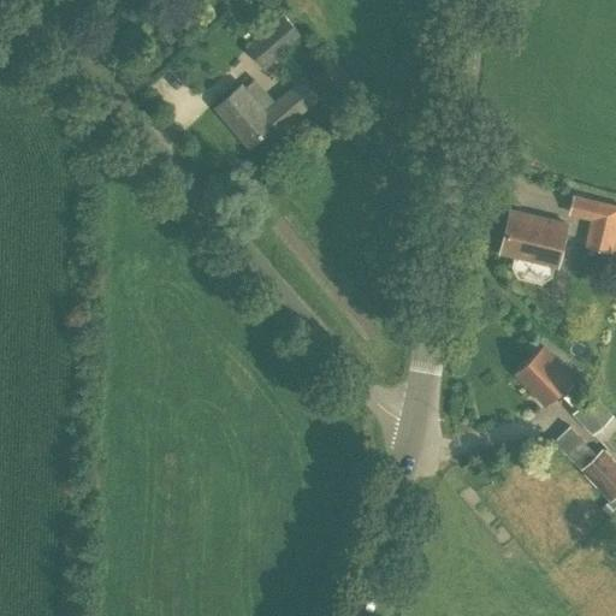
[(265,70),(303,36),(283,13),(244,46),(265,70)]
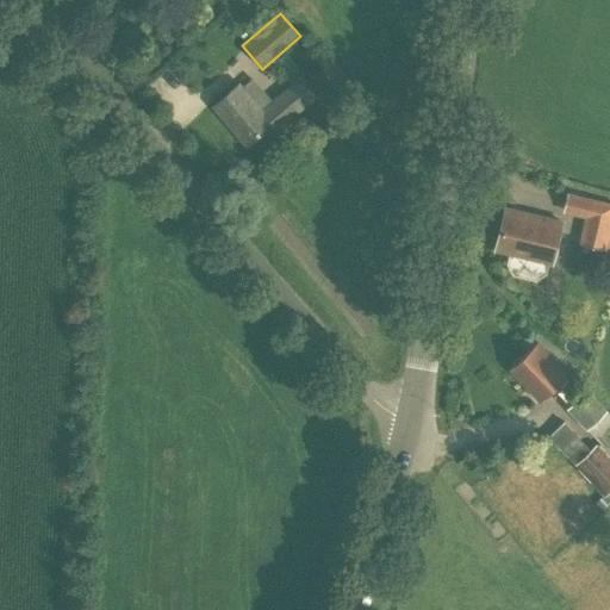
[(275,131),(316,97),(299,79),(262,111),(240,85),(213,107),(247,147),(271,126),(275,131)]
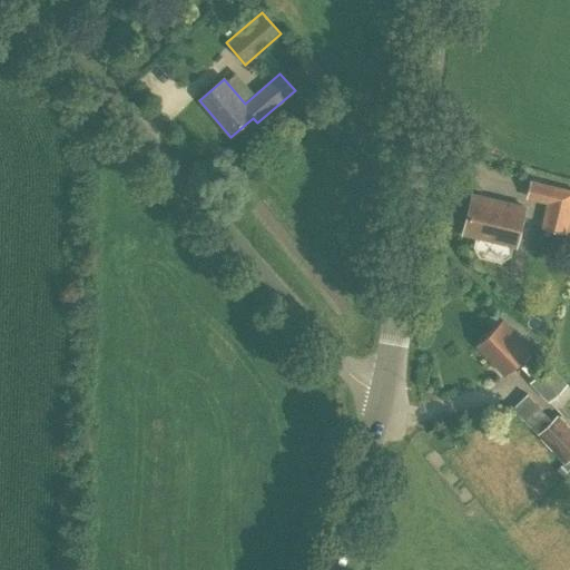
[(567,234),(568,231),(569,231),(569,188),(551,185),(540,227),(567,234)]
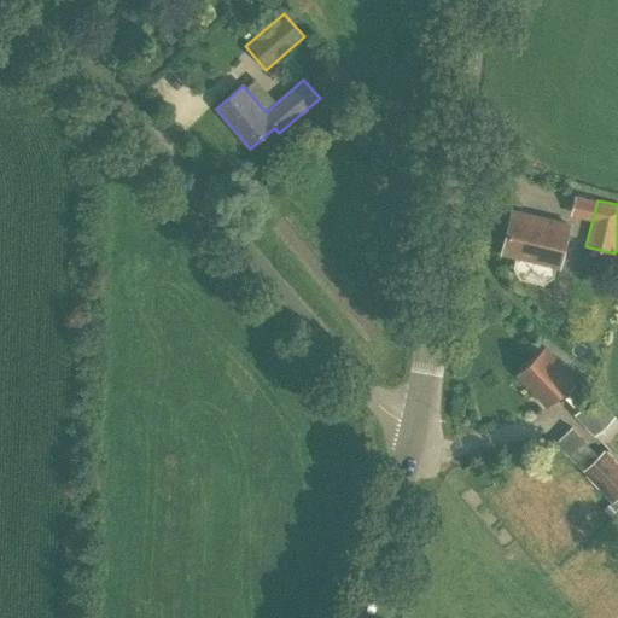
[(559,266),(569,226),(511,211),(501,252),(516,256),(513,267),(520,278),(542,284),(553,277),(557,266),(559,266)]
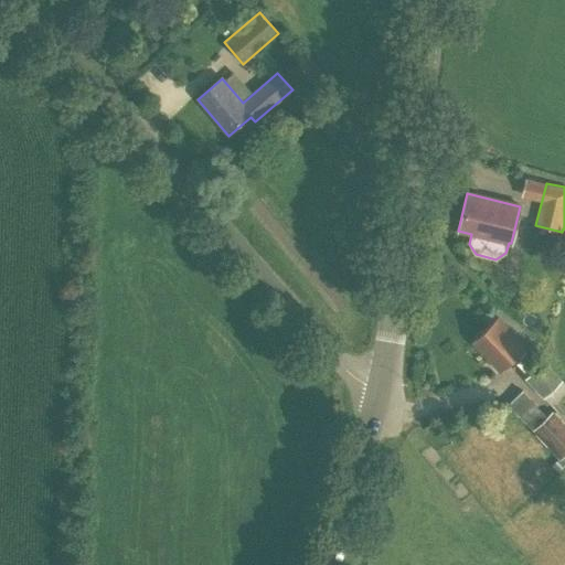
[(500,372),(525,347),(497,316),(470,341),(500,372)]
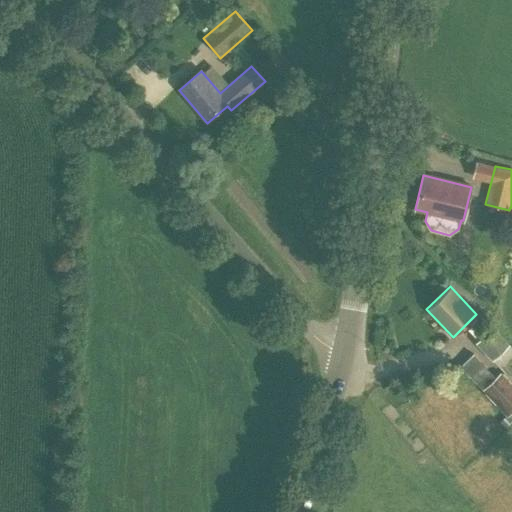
[(511,346),(492,326),(475,343),(509,378),(511,374),(511,346)]
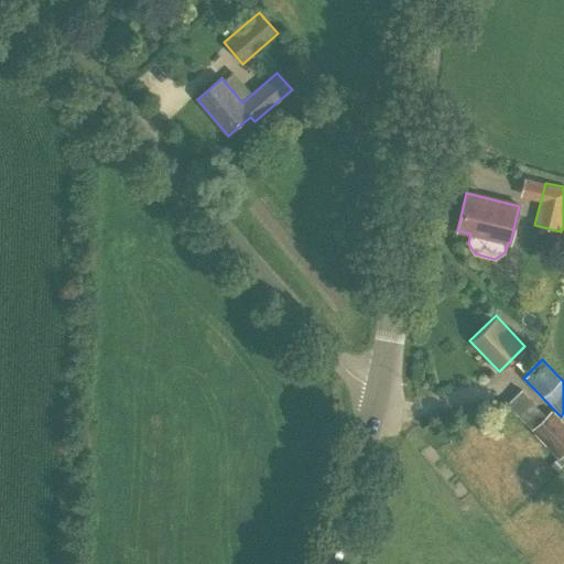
[(559,458),(563,453),(563,422),(552,409),(530,430),(559,458)]
